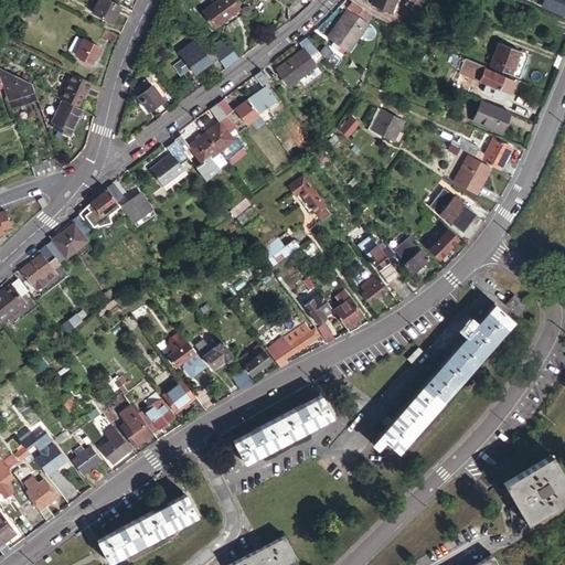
[(119,4),(108,0),(95,0),(89,11),(112,22),(119,4)]
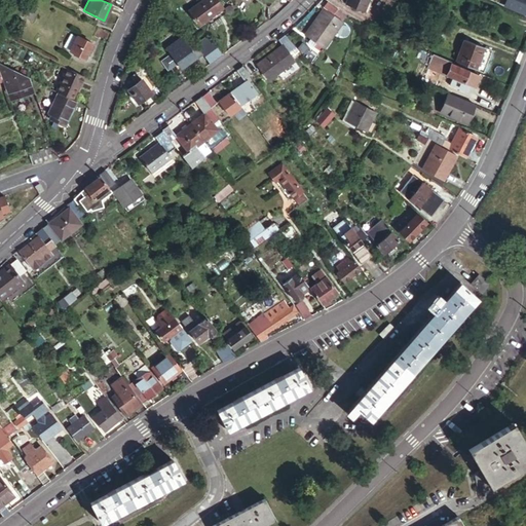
[(217,0),(200,0),(188,9),(198,25),(222,7),(217,0)]
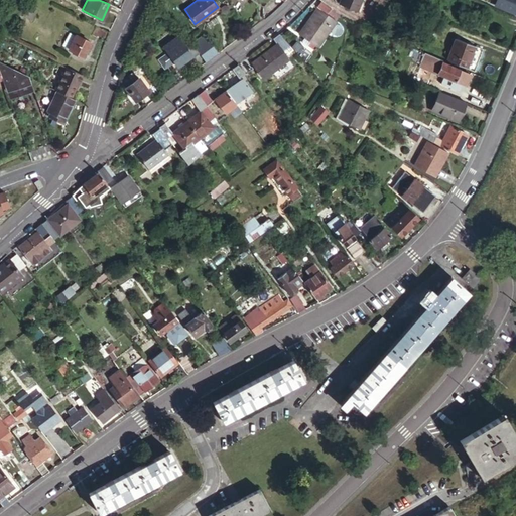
[(262,17),(264,19),(266,18),(270,15),(275,10),(281,4),(283,2),(279,0),(269,0),(262,8),(262,17)]
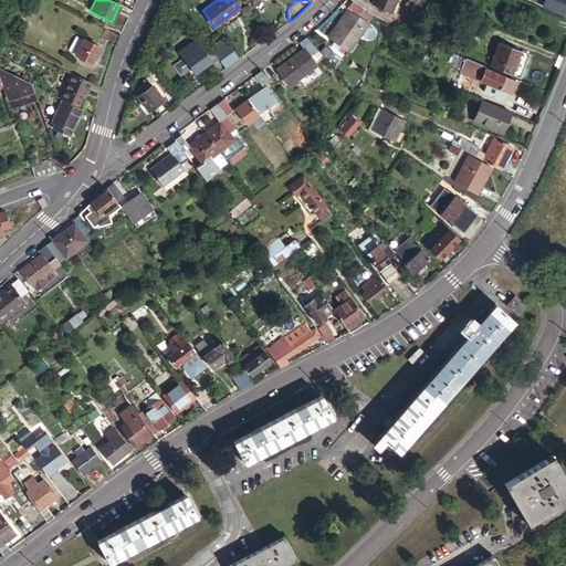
[(394,0),(371,0),(369,6),(389,13),(394,0)]
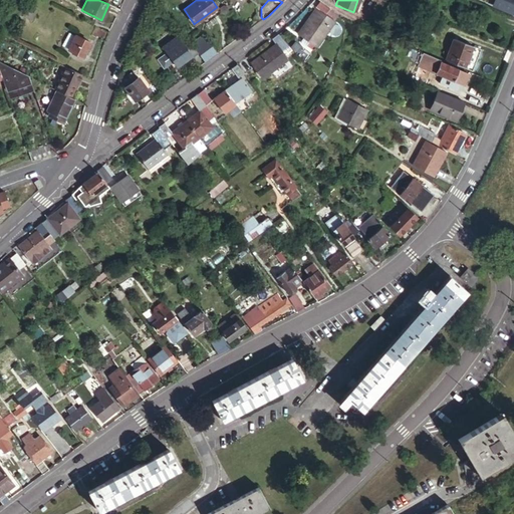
[(513,0),(493,0),(492,5),(509,13),(513,0)]
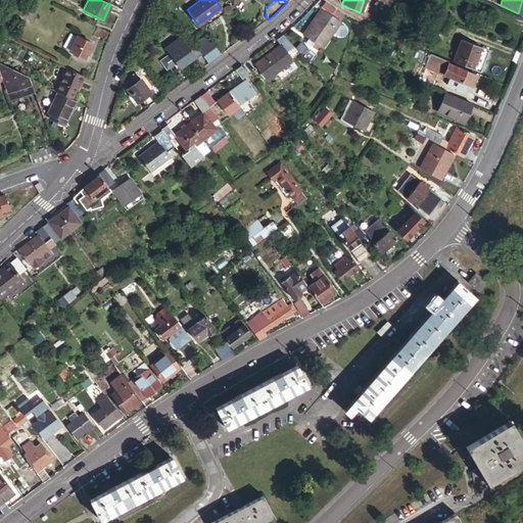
[(27,4),(20,16),(31,21),(37,9),(27,4)]
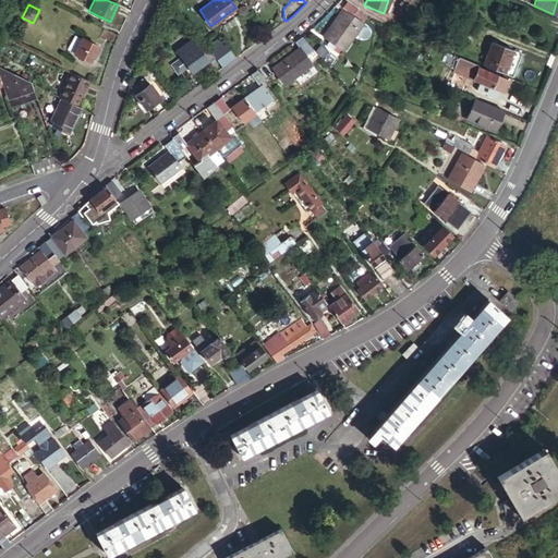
[(347,12),(327,40),(341,50),(362,22),(347,12)]
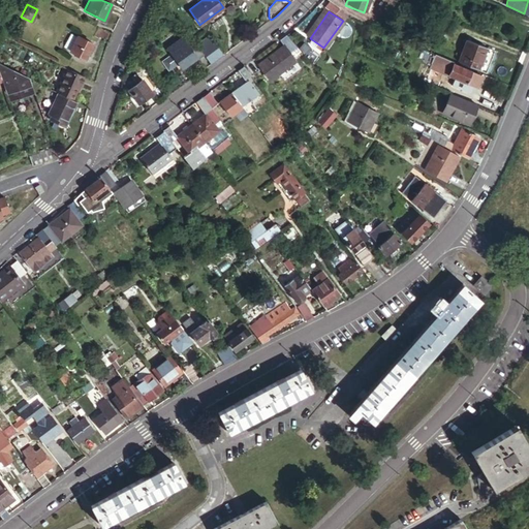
[(107,42),(112,33),(98,27),(94,36),(107,42)]
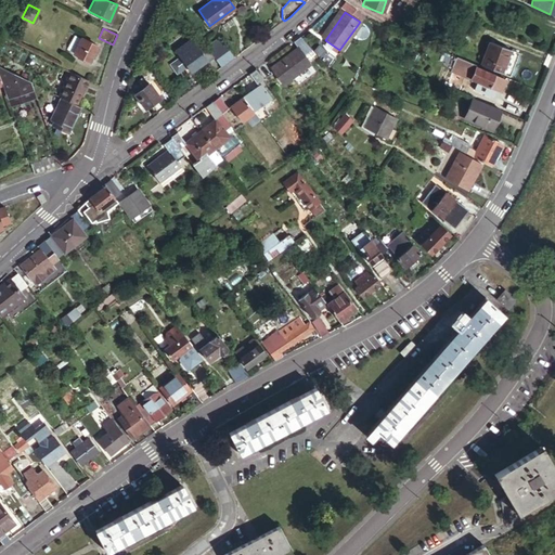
[(81,38),(73,54),(89,62),(97,46),(81,38)]
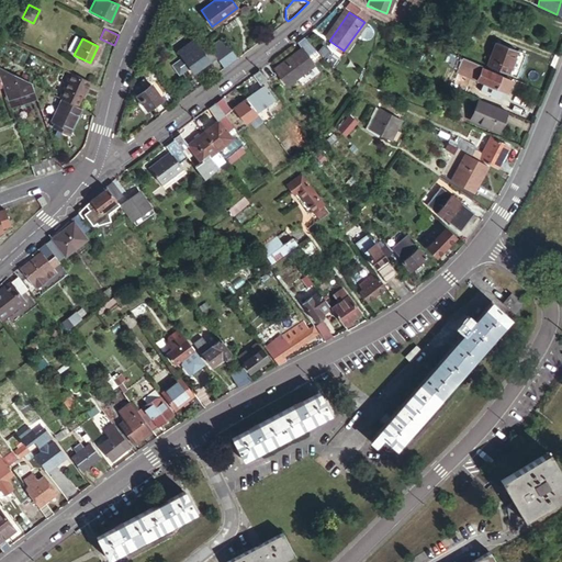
[(209,49),(208,47),(202,52),(192,40),(177,52),(192,72),(209,60),(210,63),(215,58),(209,49)]
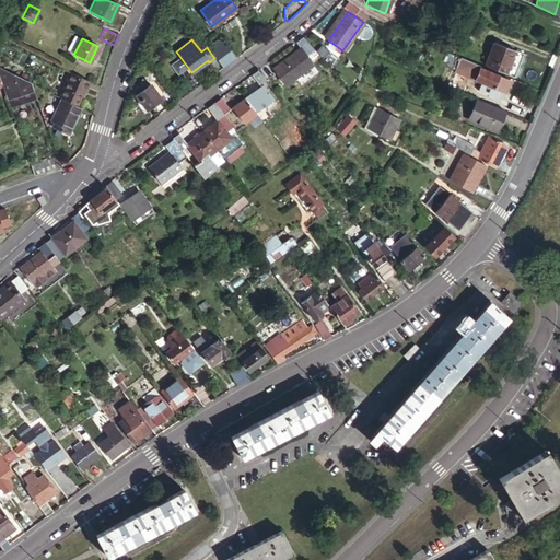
[(208,49),(214,58),(218,61),(230,51),(220,39),(208,49)]
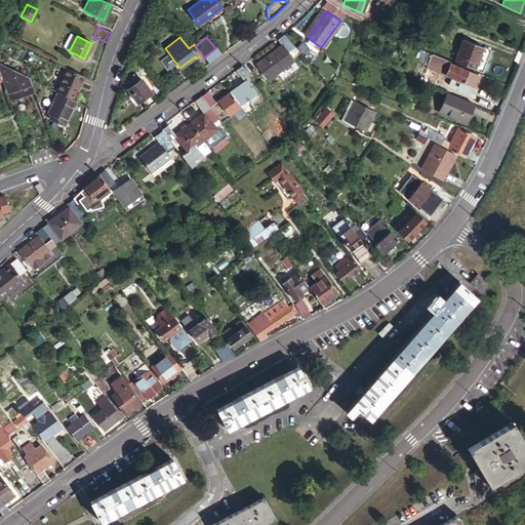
[(461,39),(453,62),(472,69),(481,46),(461,39)]
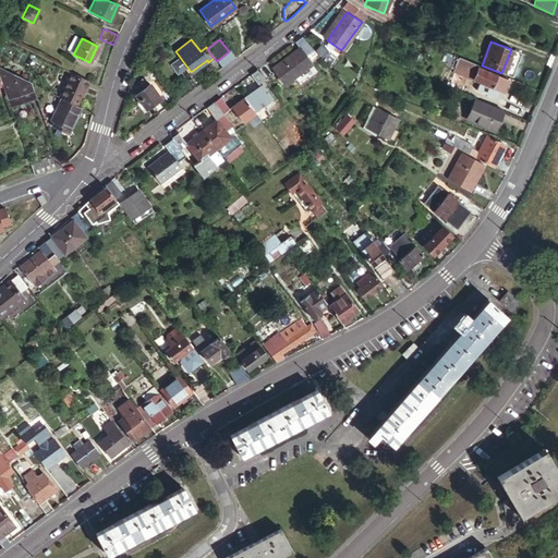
[(299,48),(271,68),(283,84),(311,63),(299,48)]
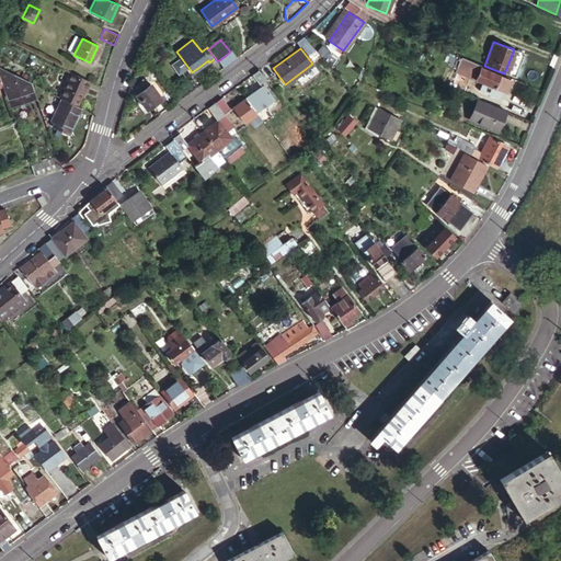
[(472,63),(454,55),(447,70),(461,75),(467,77),(471,79),(482,83),(479,91),(497,99),(501,92),(505,93),(510,82),(471,66),(472,63)]
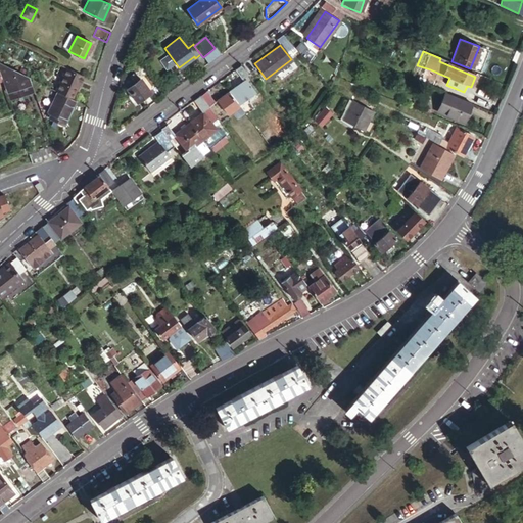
[(12,62),(0,56),(0,64),(9,69),(12,62)]
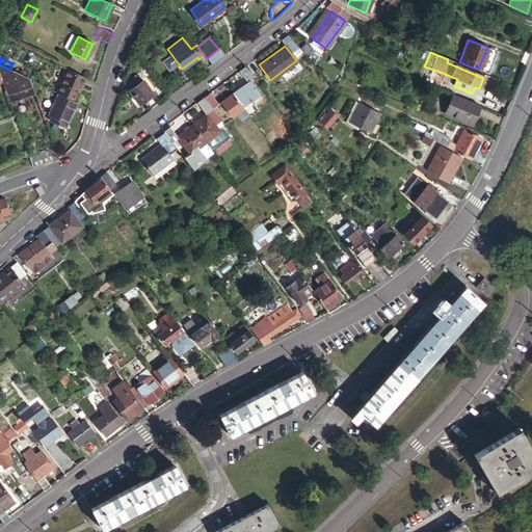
[(9,92),(29,85),(27,79),(9,71),(0,65),(0,75),(1,78),(3,77),(9,92)]
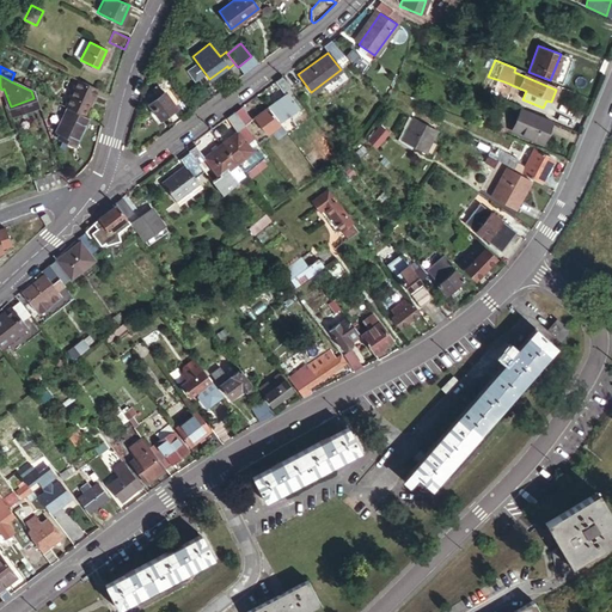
[(289,86),(281,75),(275,81),(282,91),(289,86)]
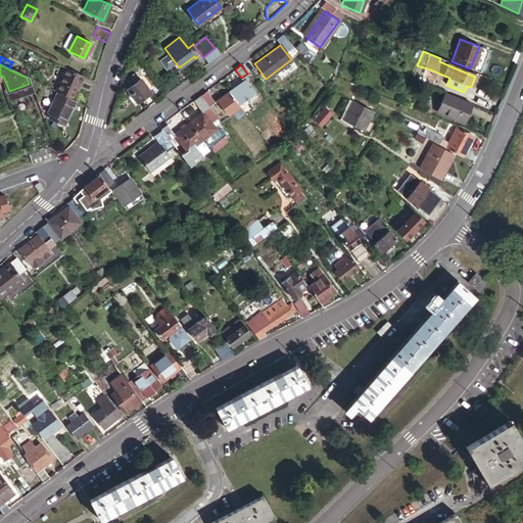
[(55,91),(57,92),(72,98),(76,89),(79,90),(85,76),(65,66),(55,91)]
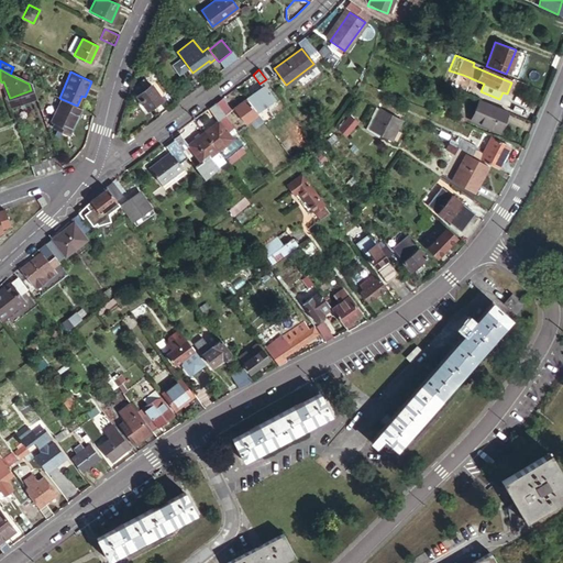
[(131,89),(135,96),(150,85),(145,78),(131,89)]
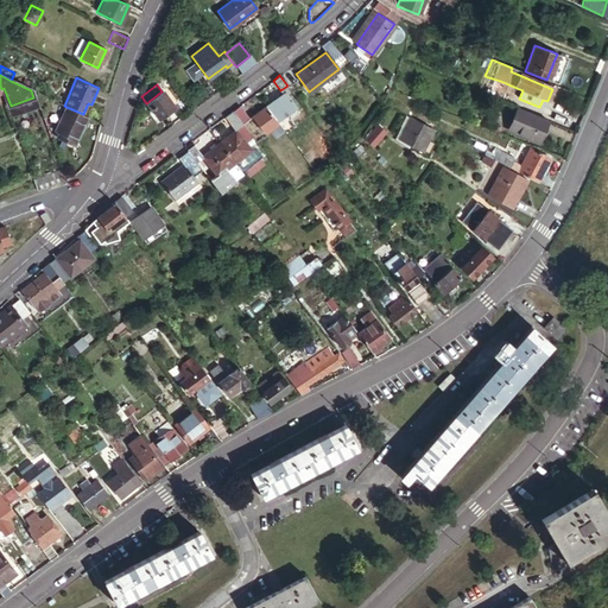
[(0,89),(0,92),(10,116),(37,107),(33,97),(11,106),(4,88),(1,89),(0,89)]
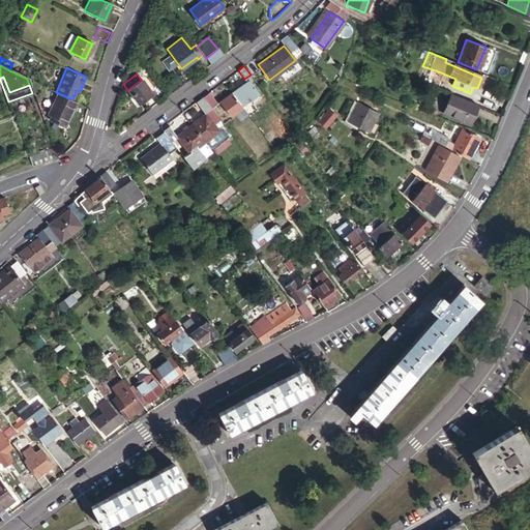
[(141,80),(127,90),(138,104),(151,93),(141,80)]
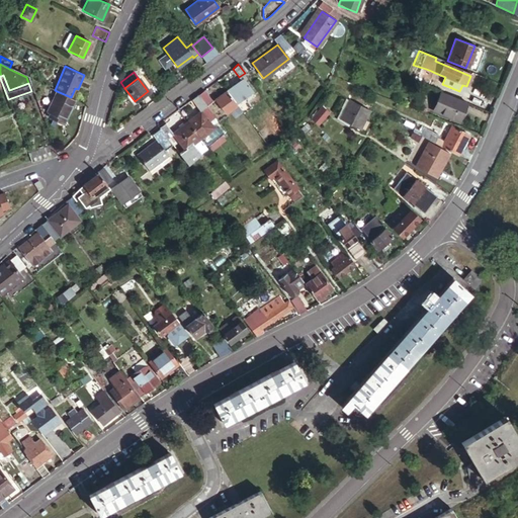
[(243,78),(227,90),(236,102),(244,96),(252,90),(243,78)]
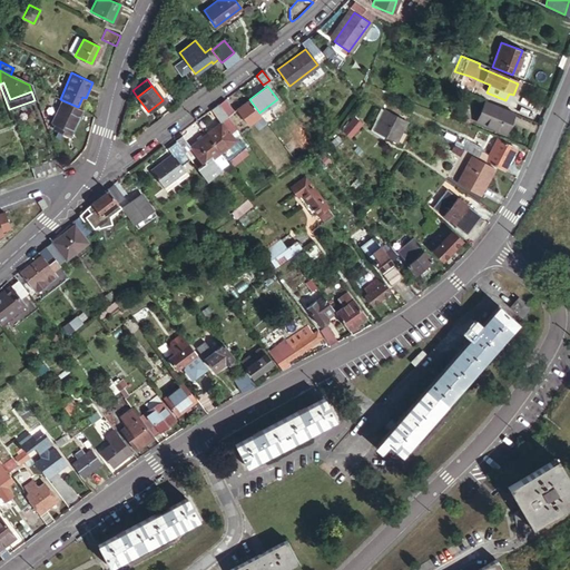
[(224,98),(217,104),(226,116),(233,111),(224,98)]
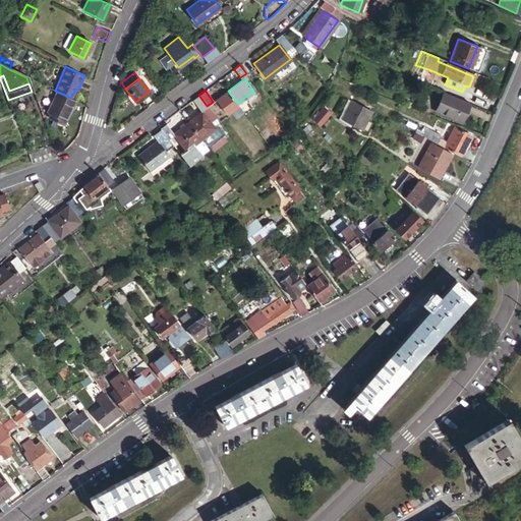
[(237,103),(228,91),(216,100),(226,113),(231,109),(238,105),(237,103)]
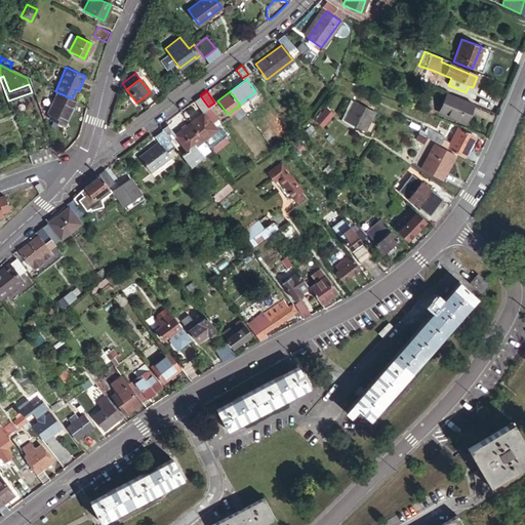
[(255,91),(247,97),(250,103),(258,96),(255,91)]
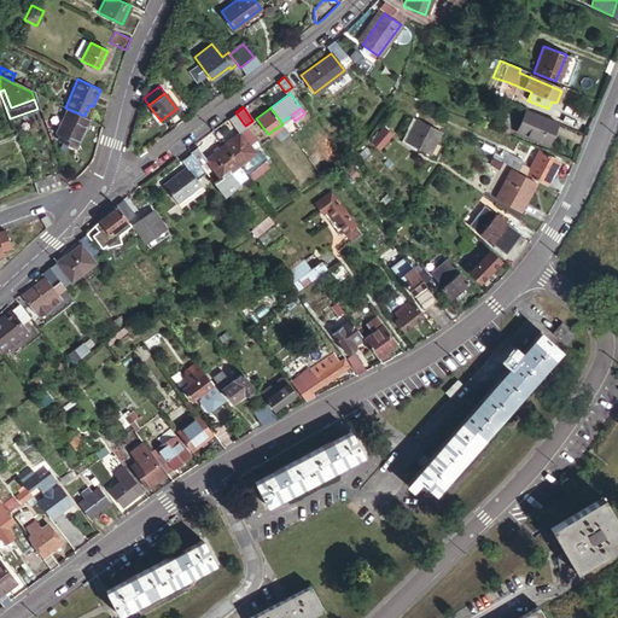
[(75,147),(89,118),(85,116),(68,109),(56,132),(59,134),(58,138),(75,147)]
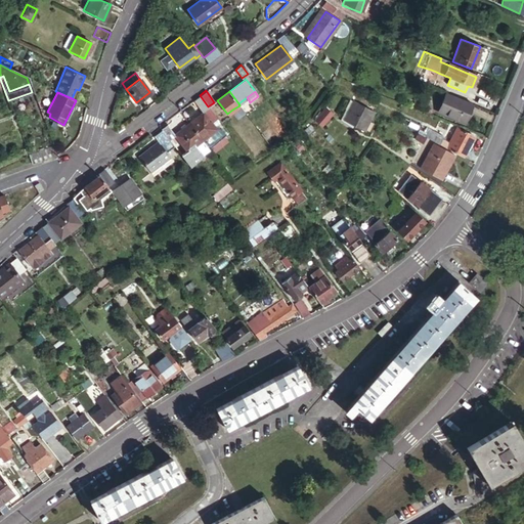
[(468,103),(443,93),(435,111),(461,122),(468,103)]
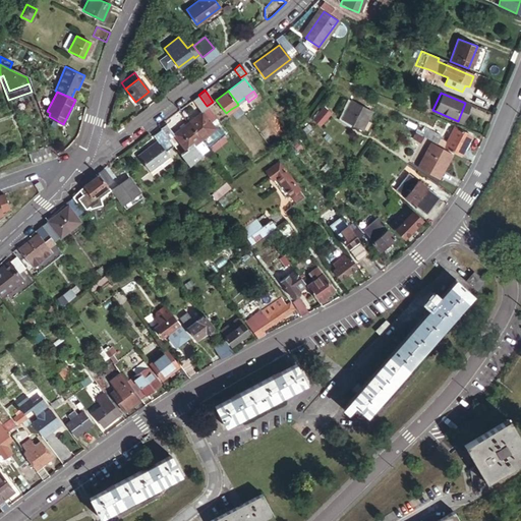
[(207,106),(198,95),(191,101),(199,112),(186,122),(198,138),(213,127),(209,121),(215,117),(207,106)]
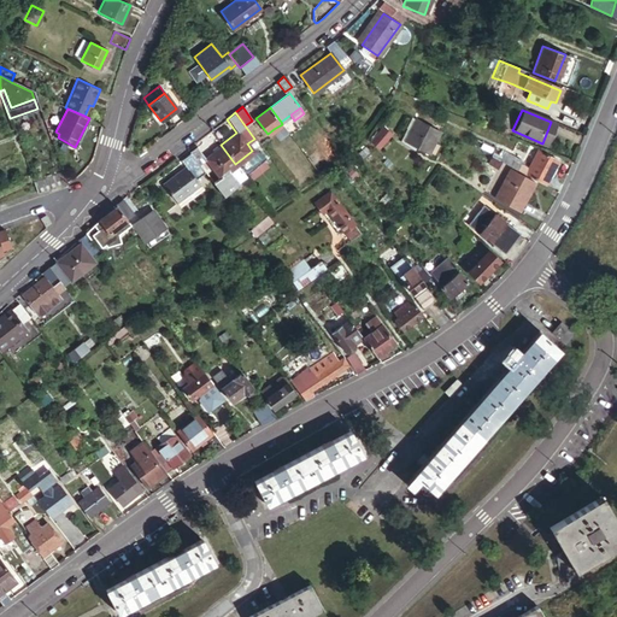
[(407,148),(410,146),(403,142),(416,119),(411,117),(398,144),(407,148)]
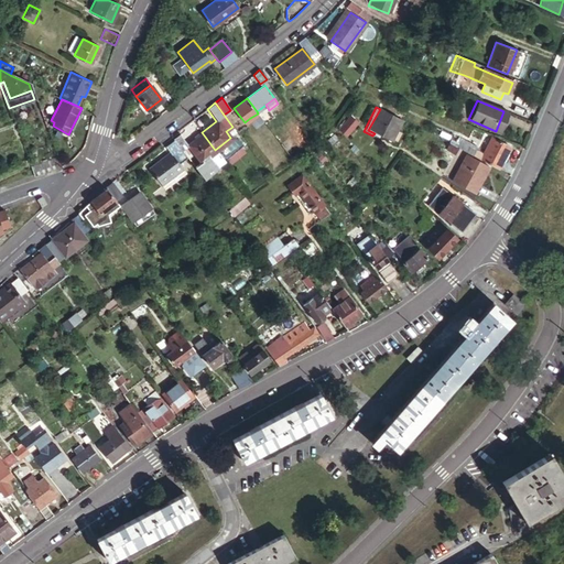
[(368,130),(375,133),(389,142),(401,120),(380,109),(368,130)]
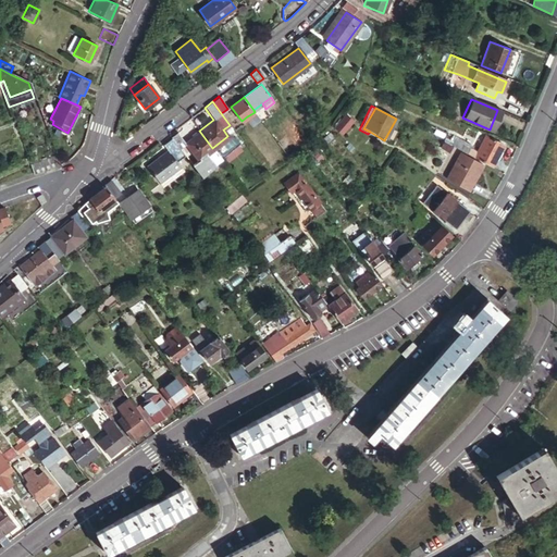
[(260,120),(255,112),(247,116),(254,124),(260,120)]
